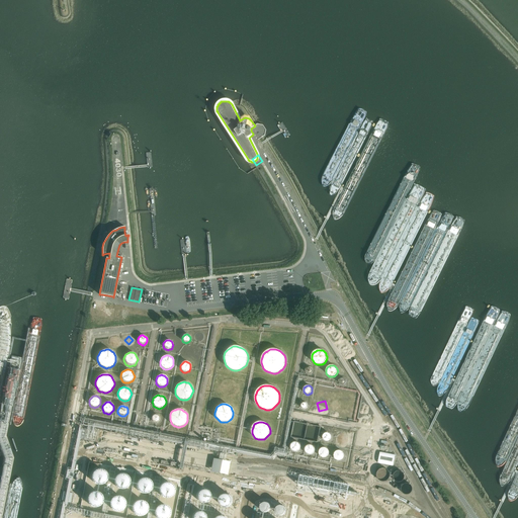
[(331,438),(331,437),(331,436),(331,435),(330,435),(330,434),(329,434),(328,433),(327,433),(326,433),(325,433),(325,434),(324,434),(324,435),(323,435),(323,436),(323,437),(323,438),(323,439),(324,440),(325,441),(326,441),(327,441),(328,441),(329,441),(330,440),(331,439),(331,438)]
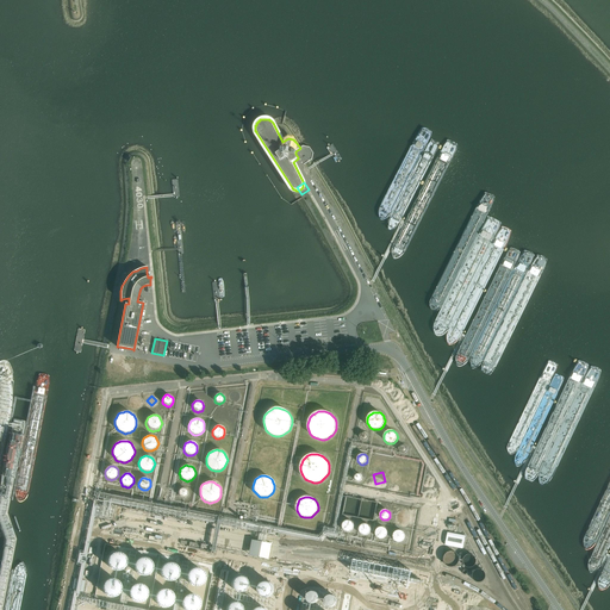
[(410,517),(402,511),(396,518),(404,524),(410,517)]
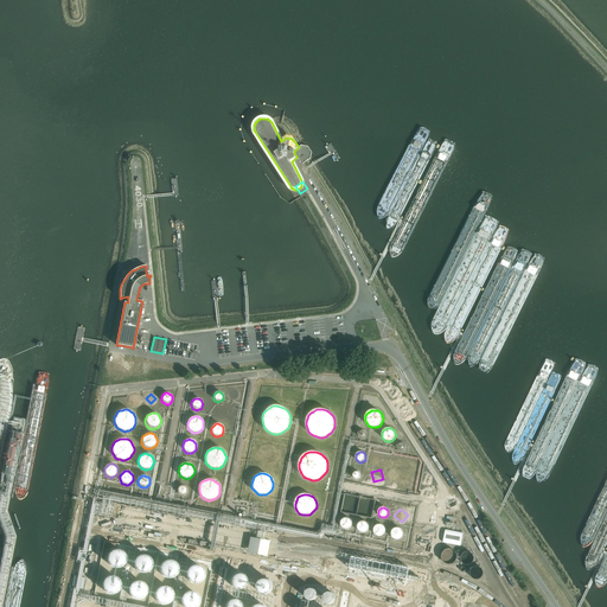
[(352,524),(352,523),(352,522),(351,521),(350,519),(349,519),(347,518),(346,518),(345,518),(344,518),(343,519),(342,521),(342,522),(340,523),(340,524),(340,525),(342,526),(342,528),(343,529),(344,529),(345,530),(347,530),(349,530),(350,529),(351,528),(351,526),(352,525),(352,524)]
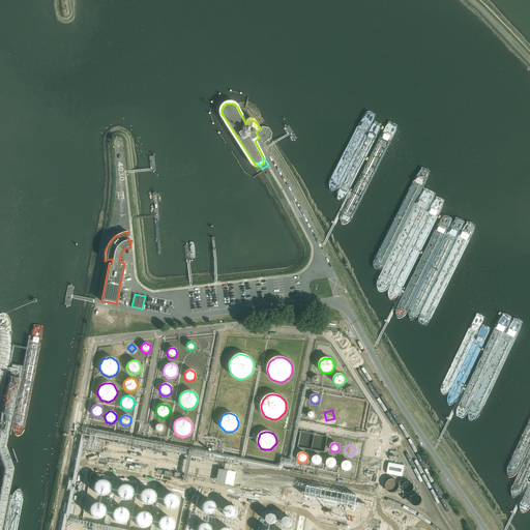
[(322,463),(322,462),(322,461),(322,459),(322,458),(321,457),(320,455),(319,455),(317,455),(316,455),(315,455),(314,457),(313,458),(313,459),(312,460),(312,462),(313,463),(313,464),(314,465),(315,465),(317,466),(318,466),(319,465),(320,465),(321,464),(322,463)]
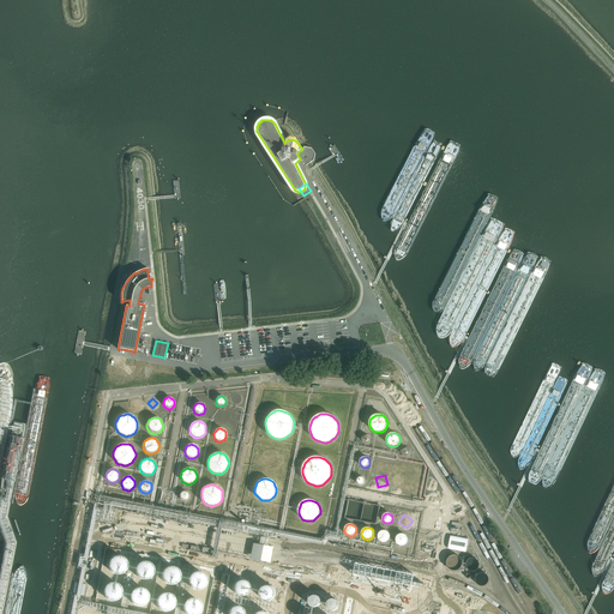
[(390,539),(390,536),(390,535),(390,534),(389,533),(387,531),(385,530),(384,530),(383,531),(380,531),(379,533),(379,534),(378,536),(378,537),(379,539),(379,541),(380,542),(383,542),(384,543),(385,542),(387,542),(389,541),(390,540),(390,539)]
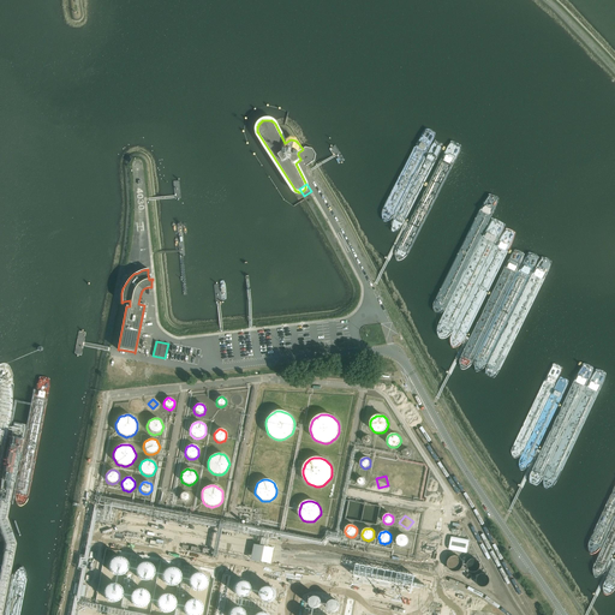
[(408,542),(408,539),(408,538),(407,537),(406,536),(405,536),(404,535),(401,535),(400,535),(399,536),(398,537),(396,538),(396,539),(396,541),(396,542),(396,543),(398,544),(399,545),(400,547),(401,547),(402,547),(404,547),(406,547),(406,545),(407,544),(408,543),(408,542)]
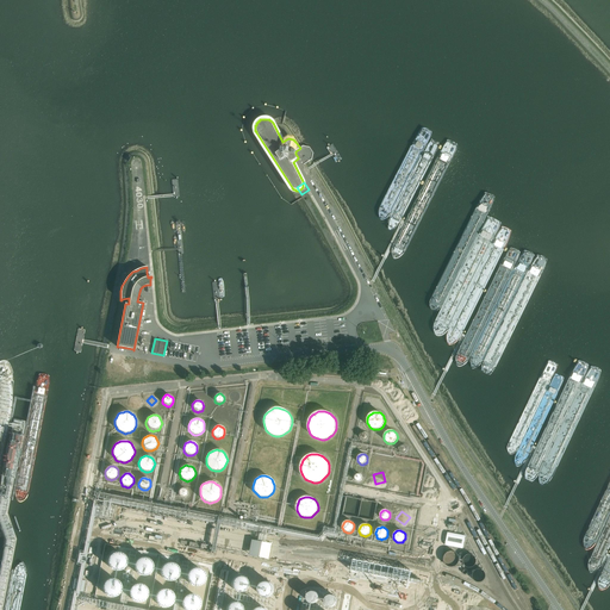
[(447,533),(444,546),(462,549),(465,535),(447,533)]
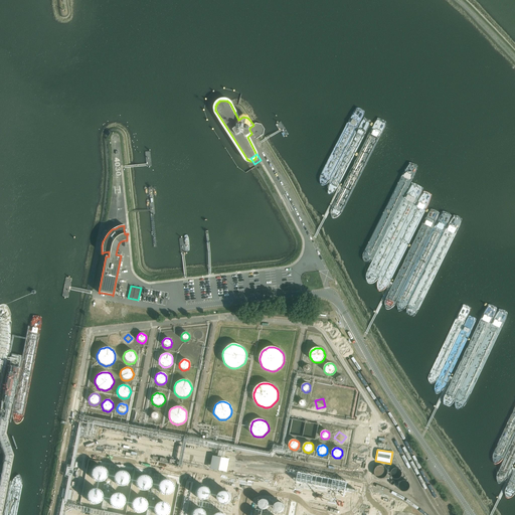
[(212,456),(209,469),(226,472),(228,459),(212,456)]
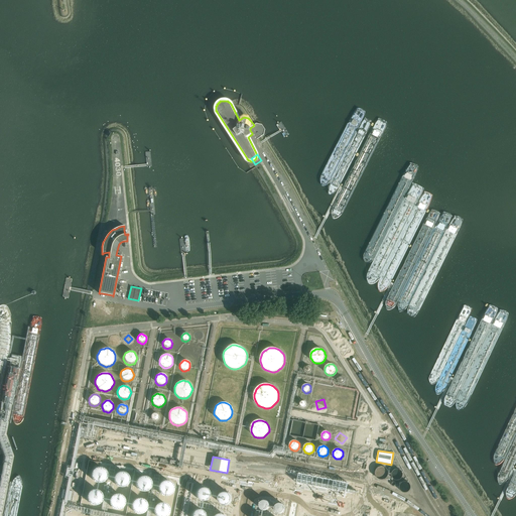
[(389,475),(389,473),(388,472),(388,471),(387,470),(387,469),(386,468),(384,467),(383,467),(382,467),(380,467),(379,467),(378,468),(377,469),(376,470),(376,471),(375,472),(375,474),(375,475),(376,476),(376,477),(377,478),(378,479),(379,480),(381,480),(382,480),(383,480),(384,480),(386,479),(387,478),(388,477),(388,476),(389,475)]
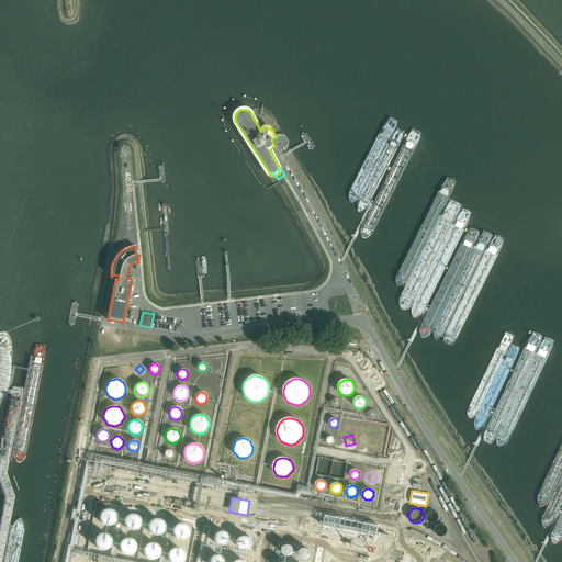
[(115,515),(114,513),(113,510),(111,509),(109,509),(105,509),(103,510),(102,512),(101,514),(100,516),(100,518),(100,520),(101,523),(103,525),(105,526),(108,526),(110,526),(112,525),(114,524),(115,521),(116,519),(116,517),(115,515)]
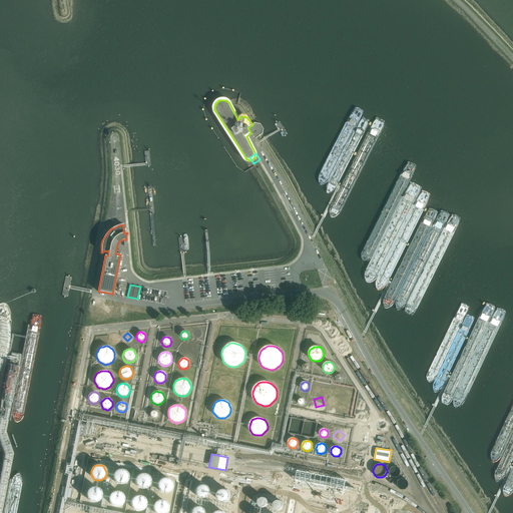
[(400,473),(401,472),(400,471),(400,469),(399,468),(398,467),(396,467),(395,467),(394,467),(392,467),(391,468),(390,469),(390,471),(390,472),(390,473),(391,475),(391,476),(393,477),(394,477),(395,477),(397,477),(398,477),(399,476),(400,475),(400,473)]
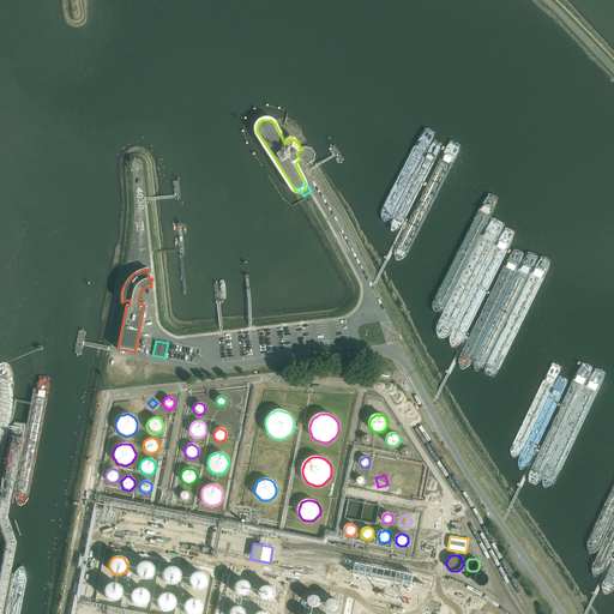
[(152,567),(151,565),(150,564),(148,563),(145,561),(143,561),(140,563),(138,564),(137,566),(136,569),(136,571),(136,573),(137,576),(139,578),(142,579),(144,579),(146,579),(149,578),(151,577),(152,575),(154,572),(154,570),(152,567)]
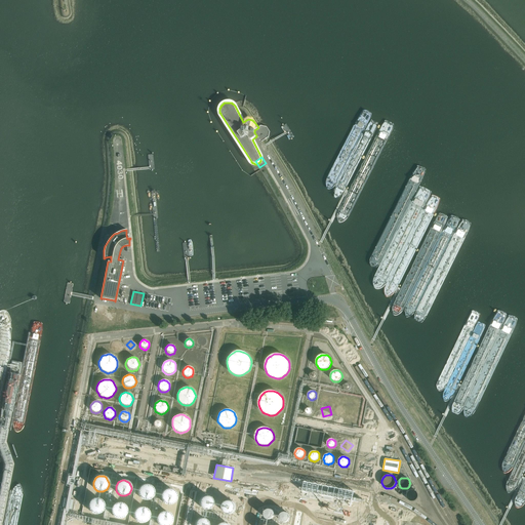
[(154,489),(153,488),(151,486),(149,485),(147,485),(145,485),(143,486),(140,487),(139,489),(138,491),(138,493),(139,495),(140,497),(142,498),(144,499),(146,500),(148,499),(150,499),(152,497),(153,496),(154,494),(154,491),(154,489)]
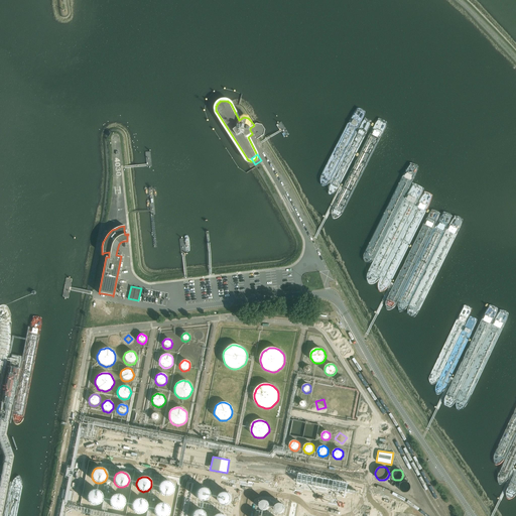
[(173,486),(171,484),(170,482),(168,481),(166,481),(164,481),(162,482),(160,483),(159,485),(158,487),(158,489),(159,491),(160,493),(161,494),(163,495),(165,496),(167,496),(169,495),(171,494),(172,492),(173,490),(173,488),(173,486)]
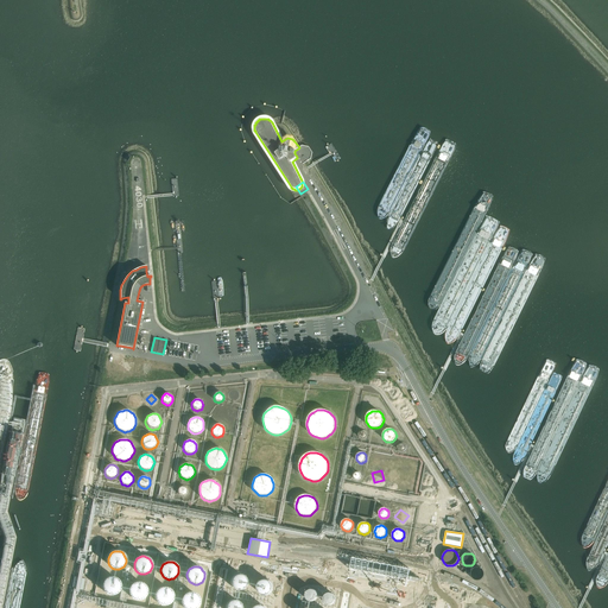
[(485,576),(485,574),(483,571),(482,570),(481,569),(480,568),(477,568),(475,568),(474,569),(472,570),(472,572),(470,574),(470,576),(472,578),(473,580),(475,581),(476,581),(479,581),(481,581),(482,580),(483,577),(485,576)]
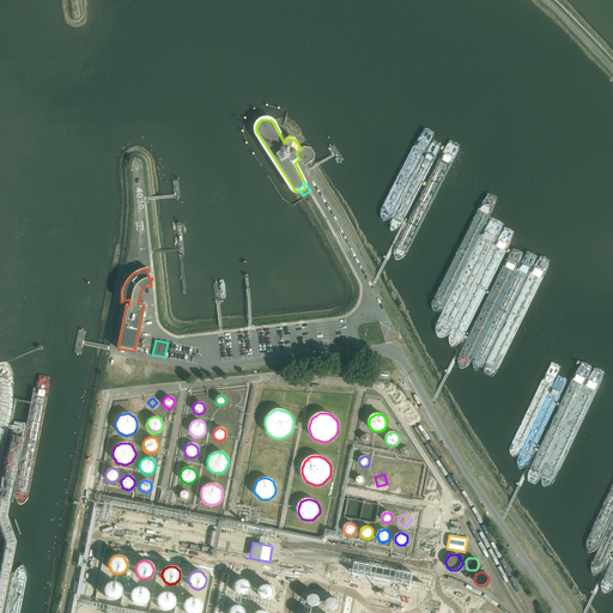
[(248,589),(249,587),(248,584),(247,583),(246,581),(244,580),(242,580),(240,580),(238,580),(236,581),(235,582),(234,583),(232,586),(232,588),(232,590),(234,592),(235,594),(237,595),(238,595),(241,595),(243,595),(246,594),(247,593),(248,590),(248,589)]
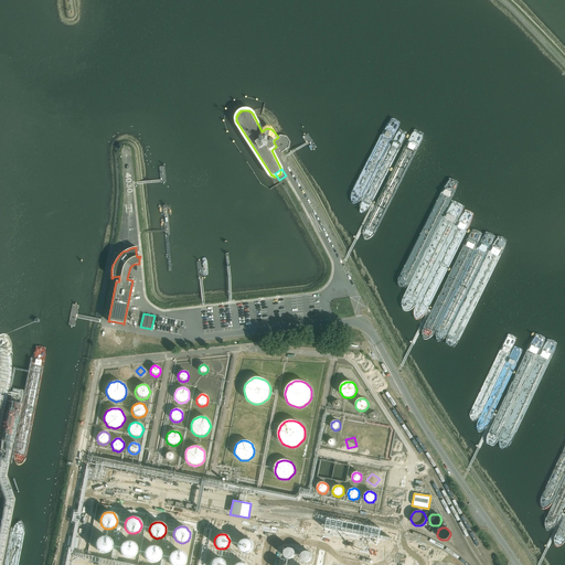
[(112,542),(110,540),(108,537),(107,536),(104,536),(102,536),(99,537),(98,539),(96,541),(96,543),(96,545),(96,547),(97,550),(99,552),(102,553),(104,553),(106,553),(108,552),(109,551),(112,548),(112,546),(113,544),(112,542)]
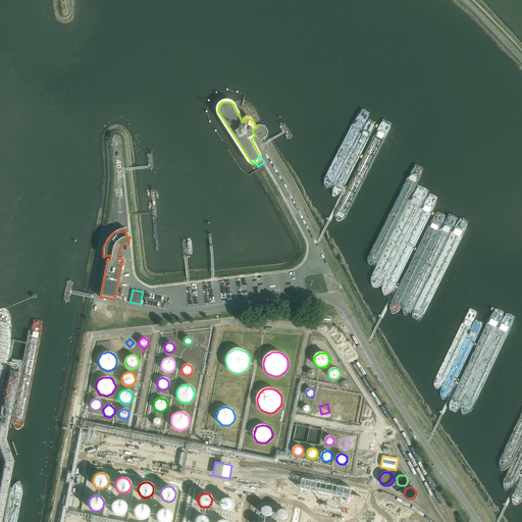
[(235,506),(236,505),(235,503),(233,501),(232,500),(231,499),(229,498),(227,498),(226,499),(224,499),(223,500),(222,502),(221,504),(221,505),(221,507),(222,509),(223,510),(225,511),(226,512),(228,512),(230,511),(232,511),(233,509),(235,508),(235,506)]
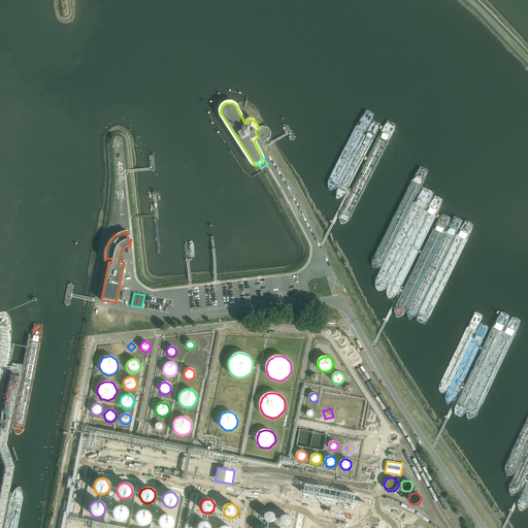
[(127,510),(126,508),(124,507),(122,506),(120,505),(118,505),(116,506),(114,507),(112,509),(112,512),(112,514),(112,516),(113,518),(116,520),(118,521),(120,521),(122,521),(124,520),(125,519),(127,517),(127,515),(128,513),(127,510)]
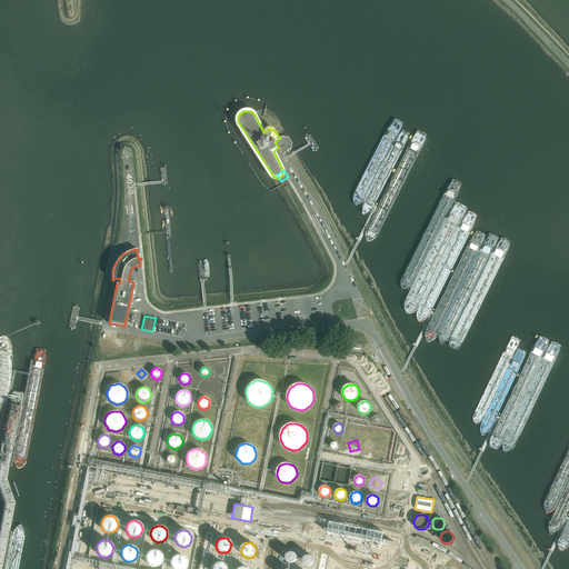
[(161,555),(160,552),(158,551),(157,550),(153,550),(151,550),(149,551),(148,552),(146,555),(146,557),(146,559),(146,561),(147,563),(149,565),(151,566),(153,567),(156,566),(158,566),(159,563),(161,562),(161,560),(162,557),(161,555)]
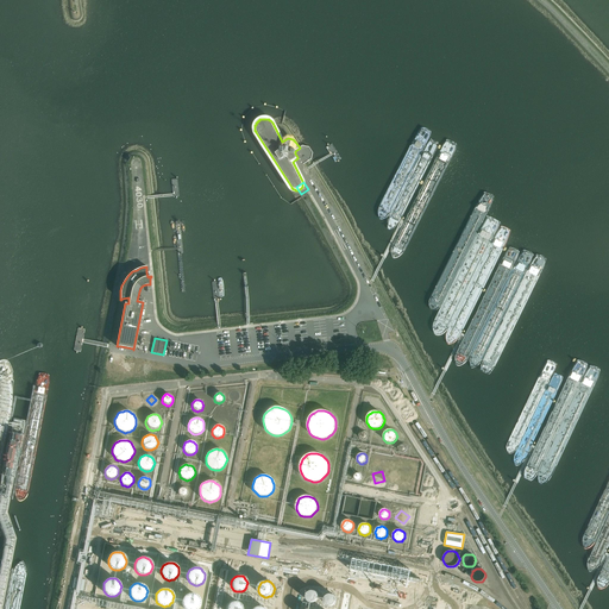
[(311,591),(308,592),(306,595),(306,597),(306,600),(308,602),(311,603),(313,603),(315,602),(318,601),(319,598),(319,595),(318,592),(315,591),(313,590),(311,591)]
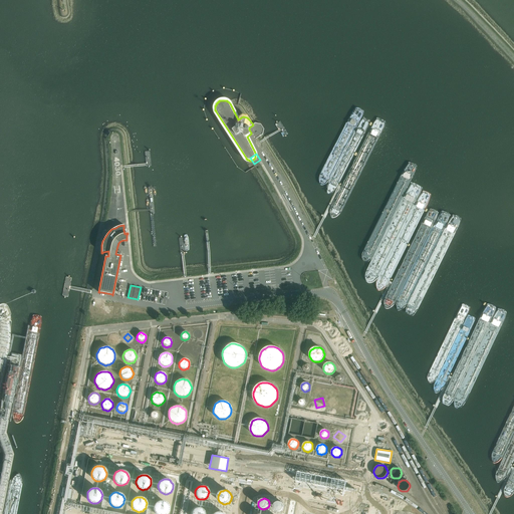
[(168,506),(167,504),(166,502),(164,501),(162,501),(159,501),(157,502),(156,503),(155,505),(154,507),(154,509),(154,511),(155,513),(156,513),(166,513),(167,513),(168,512),(169,510),(169,508),(168,506)]
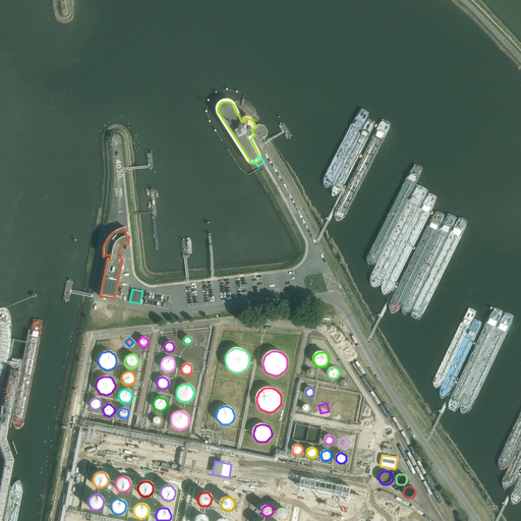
[(281,508),(279,510),(278,511),(277,514),(278,516),(279,518),(281,519),(283,519),(286,518),(287,517),(288,515),(288,512),(287,510),(285,509),(283,508),(281,508)]
